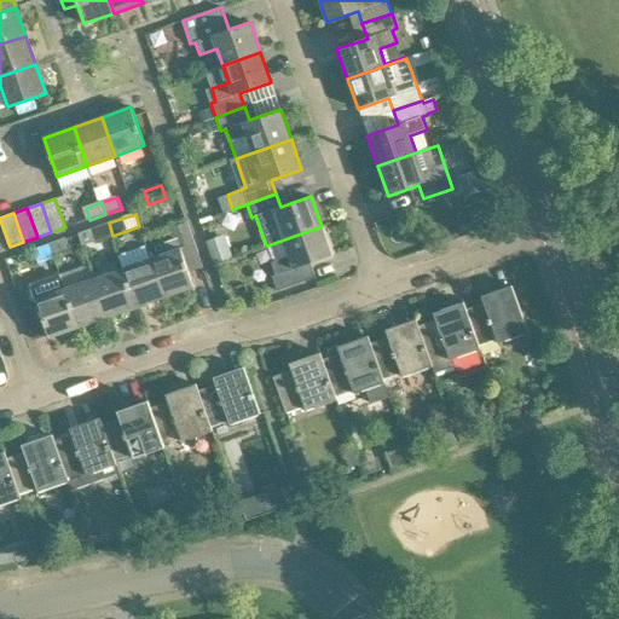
[(97,242),(113,236),(109,223),(92,229),(97,242)]
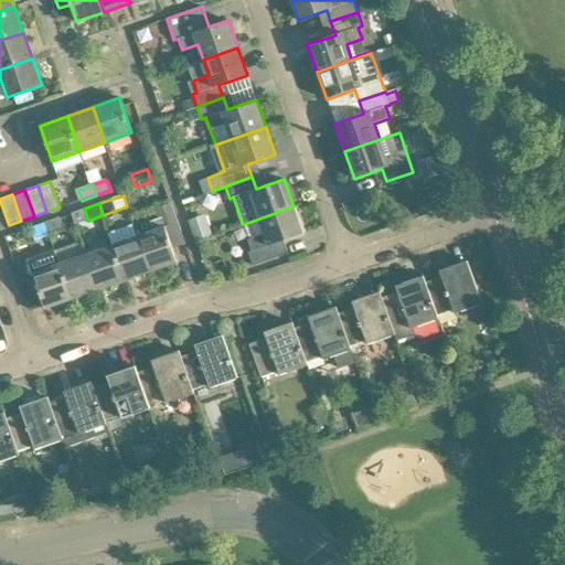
[(172,247),(185,243),(171,204),(150,212),(157,230),(138,236),(151,272),(178,262),(172,247)]
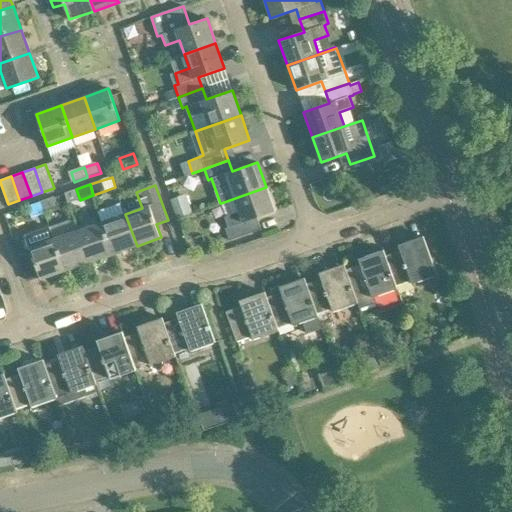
[(225,229),(229,240),(253,232),(249,220),(275,212),(266,187),(221,203),(226,216),(225,217),(229,227),(225,229)]
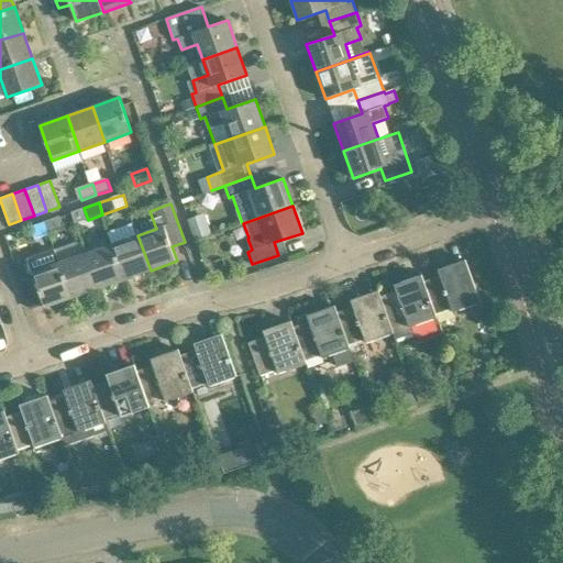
[(212,233),(205,214),(188,220),(196,240),(212,233)]
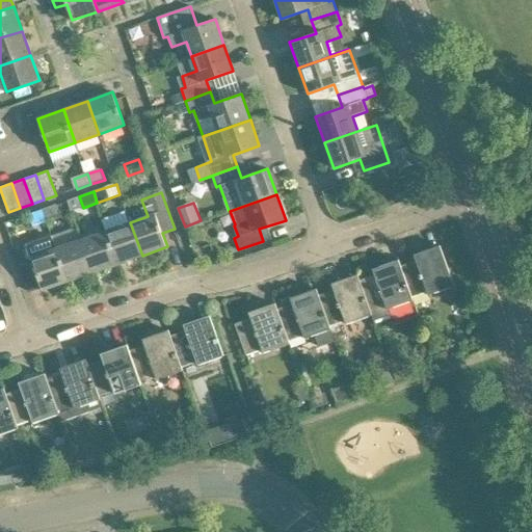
[(46,220),(60,216),(56,205),(42,210),(46,220)]
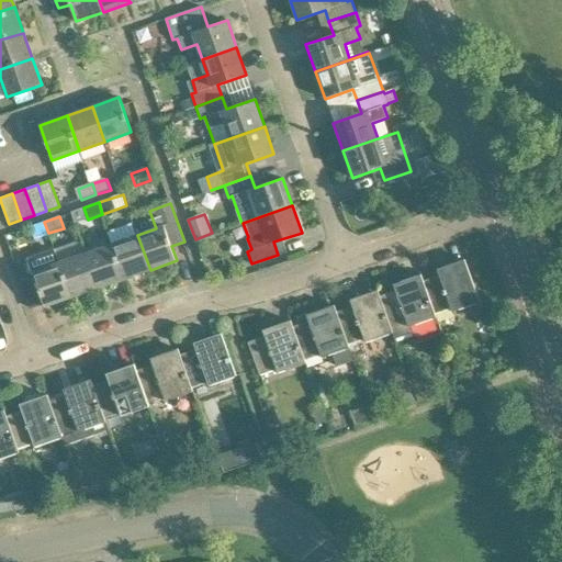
[(124,279),(150,270),(137,235),(112,244),(124,279)]
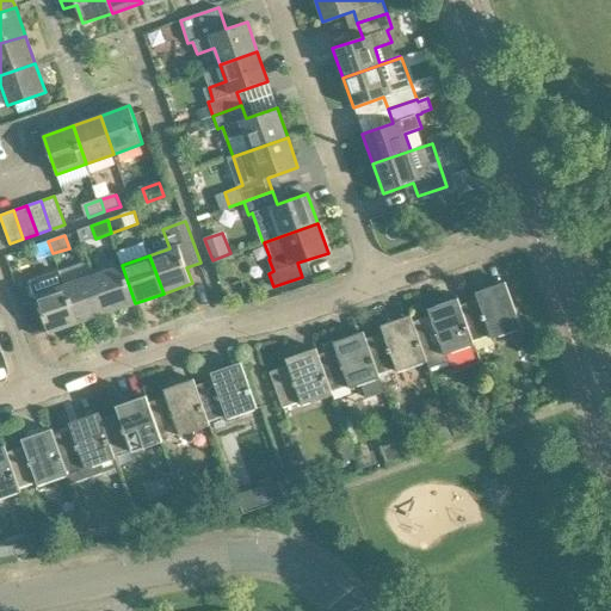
[(106,313),(135,303),(122,265),(93,275),(106,313)]
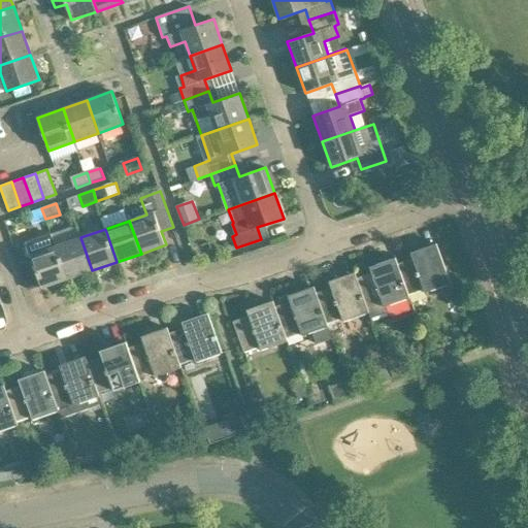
[(67,279),(56,246),(51,248),(46,235),(26,242),(32,261),(20,265),(28,289),(40,285),(41,288),(67,279)]
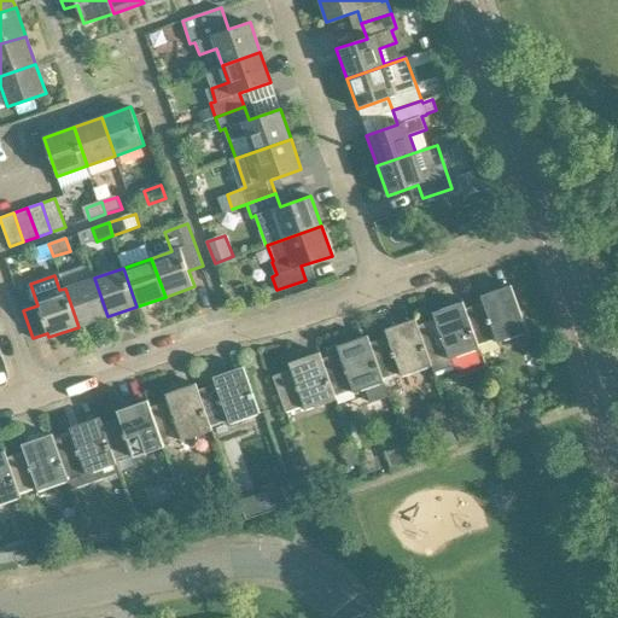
[(79,327),(108,316),(94,278),(65,289),(79,327)]
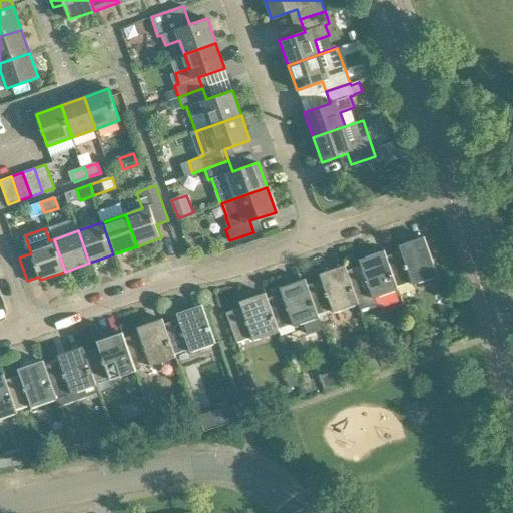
[(413,285),(419,283),(438,276),(424,236),(406,243),(408,248),(387,257),(398,286),(412,282),(413,285)]
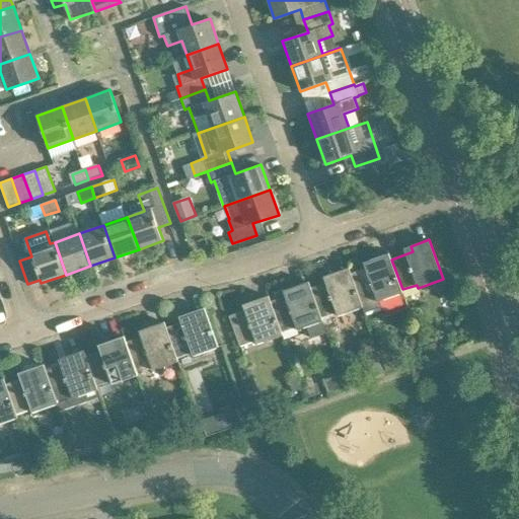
[(402,289),(391,260),(389,253),(370,261),(372,266),(351,274),(362,307),(363,307),(362,304),(376,298),(377,302),(402,293),(401,290),(402,289)]
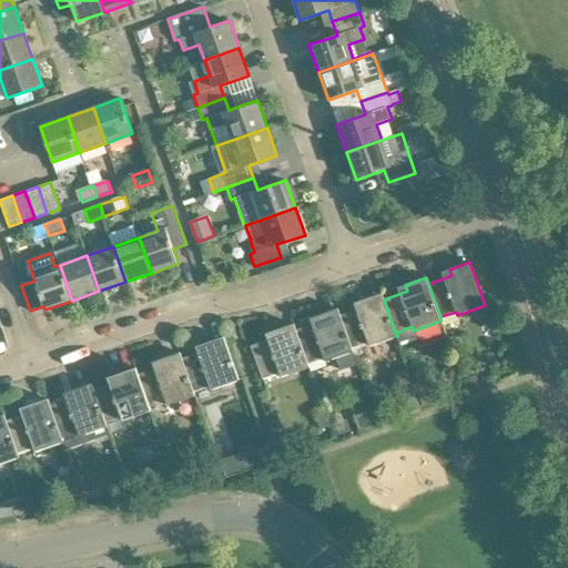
[(396,336),(384,300),(382,293),(362,301),(364,306),(341,315),(353,347),(367,342),(369,346),(396,336)]
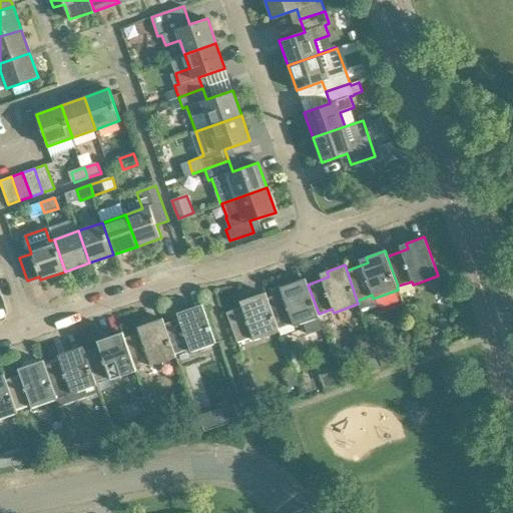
[(319,314),(308,285),(306,279),(287,286),(289,291),(268,299),(279,328),(293,323),(294,327),(319,318),(318,314),(319,314)]
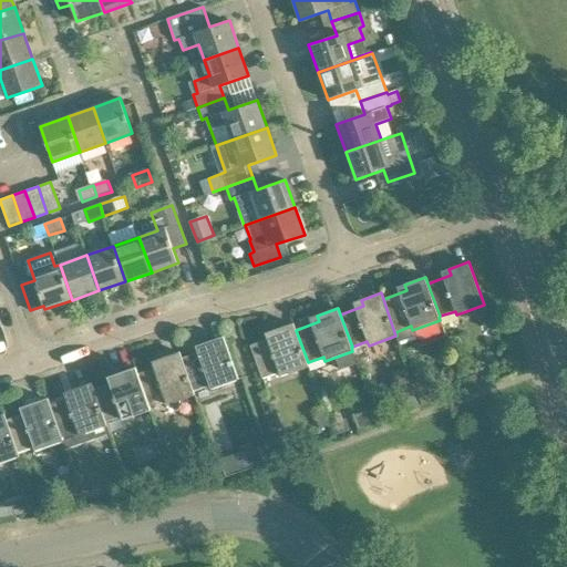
[(308,362),(296,330),(294,323),(274,330),(276,337),(250,346),(263,379),(279,372),(281,377),(309,367),(307,362),(308,362)]
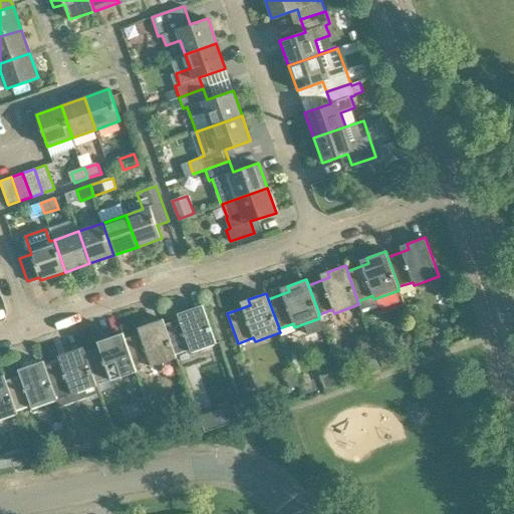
[(216,353),(213,345),(217,343),(203,305),(185,311),(186,317),(167,324),(180,362),(193,357),(194,360),(216,353)]
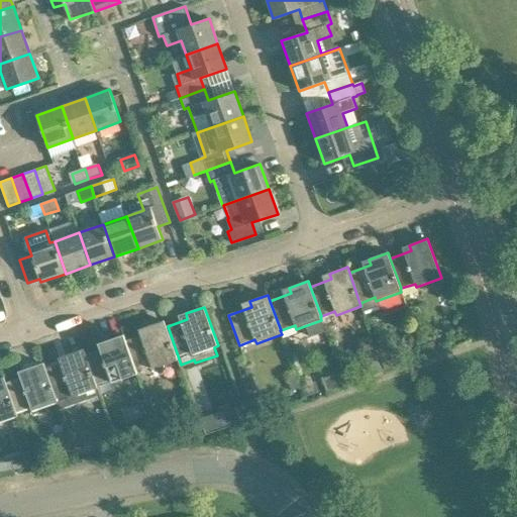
[(181,365),(168,326),(166,326),(164,321),(145,327),(147,333),(127,340),(138,370),(151,366),(152,369),(178,359),(179,365),(181,365)]
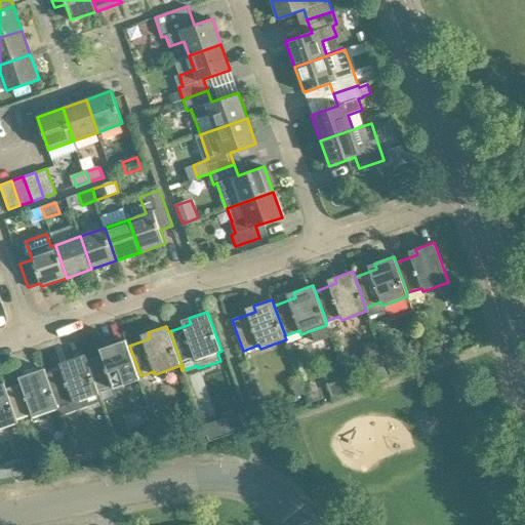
[(140,375),(129,346),(128,346),(127,346),(126,340),(107,347),(109,353),(88,360),(99,390),(113,386),(114,389),(139,379),(138,376),(140,375)]
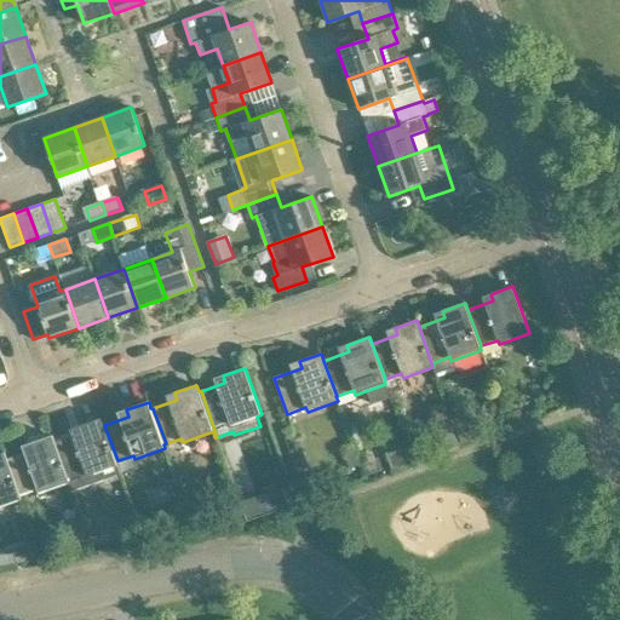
[(118,460),(104,425),(103,425),(101,419),(79,426),(81,434),(57,442),(74,491),(120,474),(116,465),(118,465),(116,461),(118,460)]
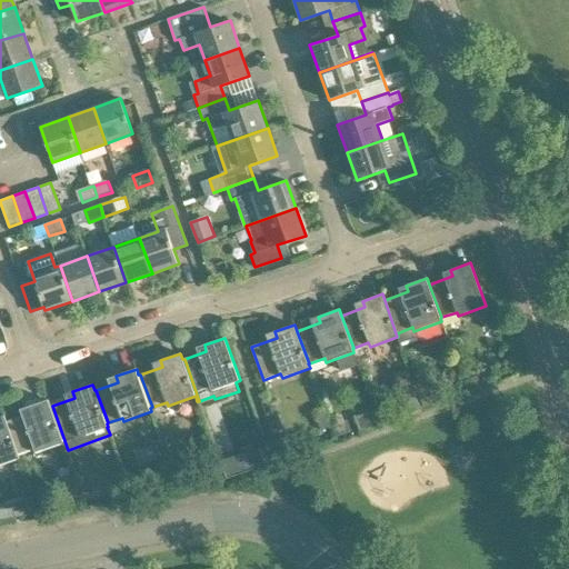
[(410,413),(422,409),(415,386),(402,390),(410,413)]
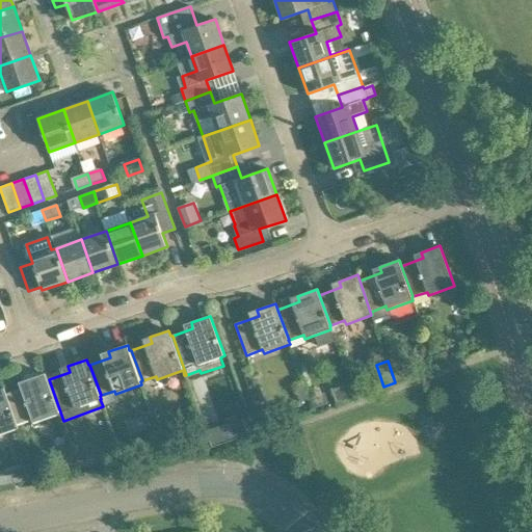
[(242,411),(222,372),(193,388),(212,426),(242,411)]
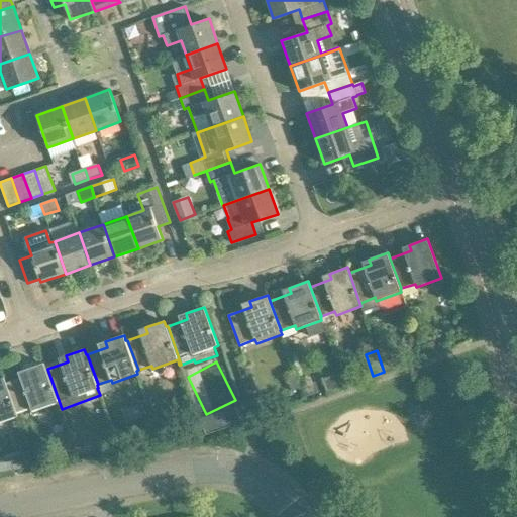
[(62,409),(47,369),(45,369),(43,363),(25,370),(27,376),(8,383),(18,412),(31,407),(32,411),(57,403),(59,410),(62,409)]
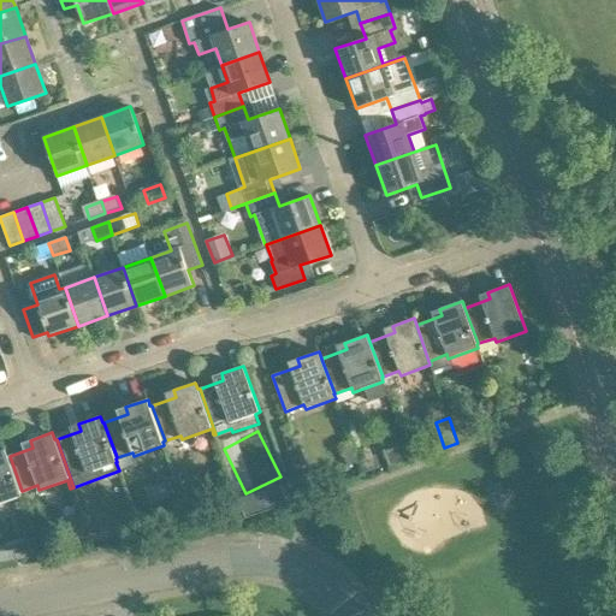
[(390,467),(410,460),(404,444),(384,451),(390,467)]
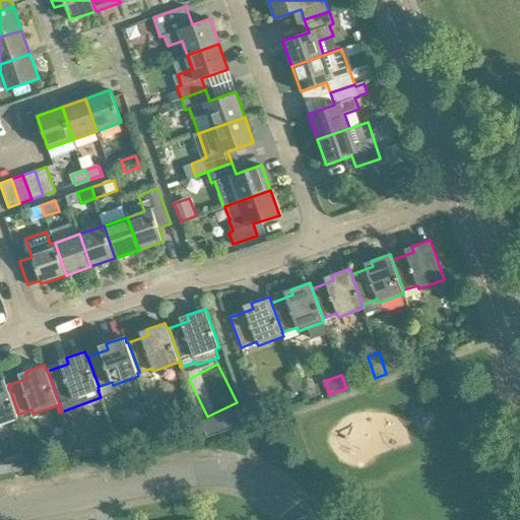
[(18,414),(8,385),(6,385),(4,379),(0,380),(0,425),(17,418),(16,415),(18,414)]
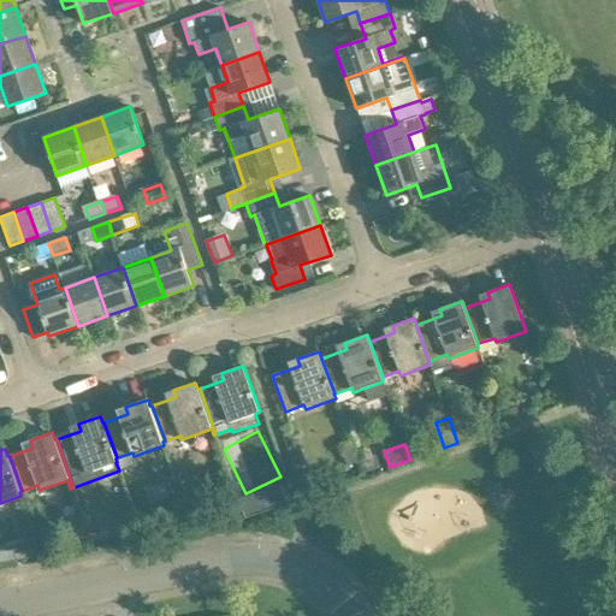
[(249,516),(295,501),(290,487),(244,503),(249,516)]
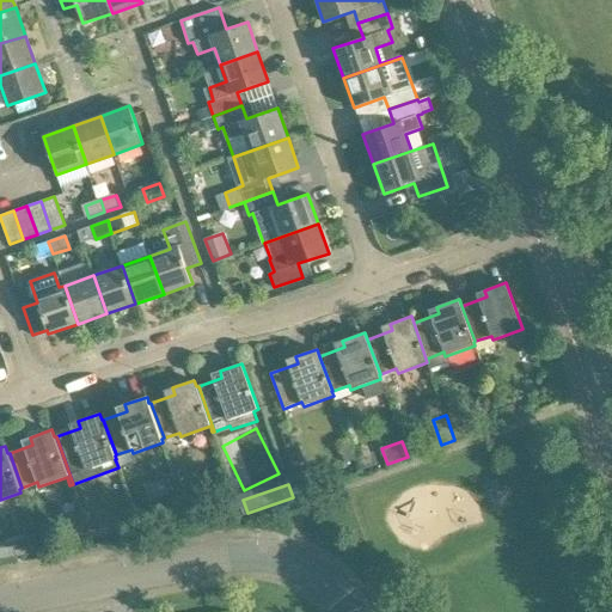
[(190,525),(183,505),(171,509),(178,528),(190,525)]
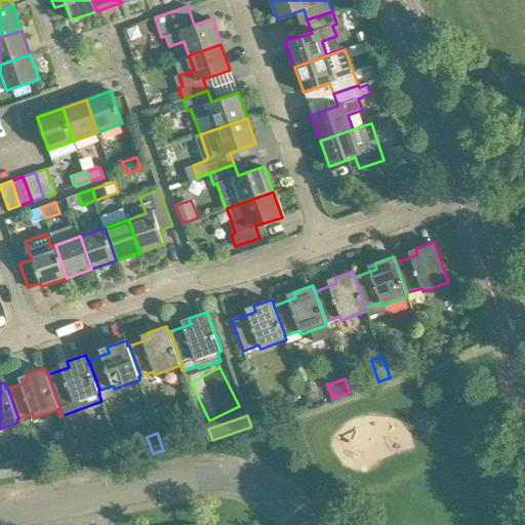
[(70,444),(58,448),(64,463),(76,460),(70,444)]
